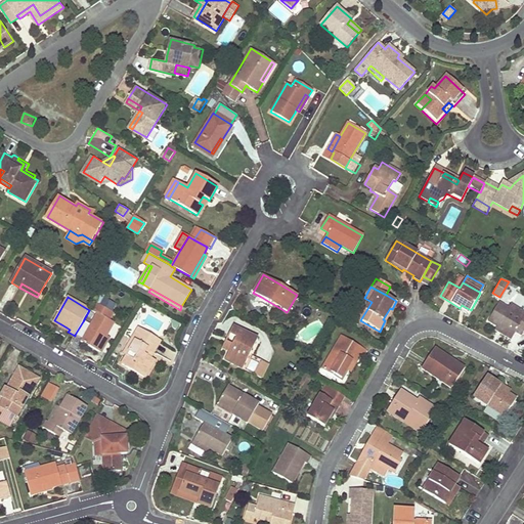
[(354,316),(360,320),(372,302),(364,298),(354,316)]
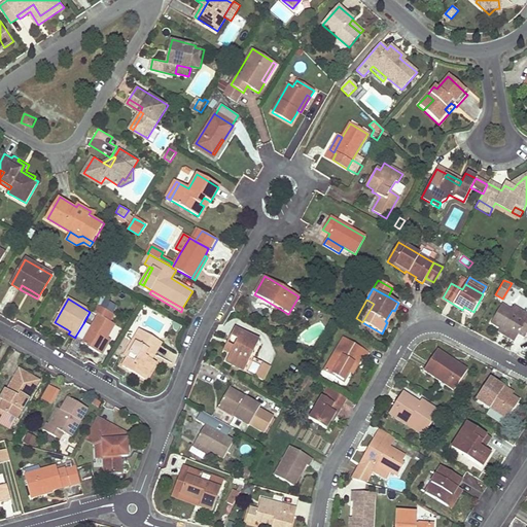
[(82,341),(81,344),(95,351),(99,354),(100,352),(106,341),(107,339),(114,325),(109,322),(113,315),(111,314),(115,307),(104,301),(100,308),(94,304),(90,312),(97,316),(91,327),(83,323),(75,337),(82,341)]
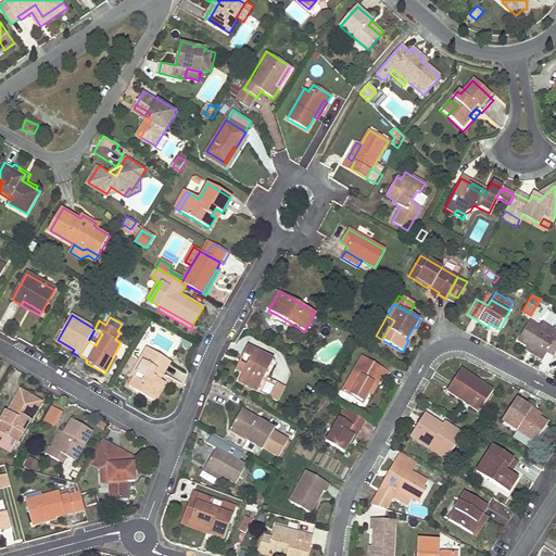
[(555,335),(555,336),(539,327),(529,321),(518,340),(528,346),(544,356),(547,352),(554,355),(555,352),(555,351),(555,335)]
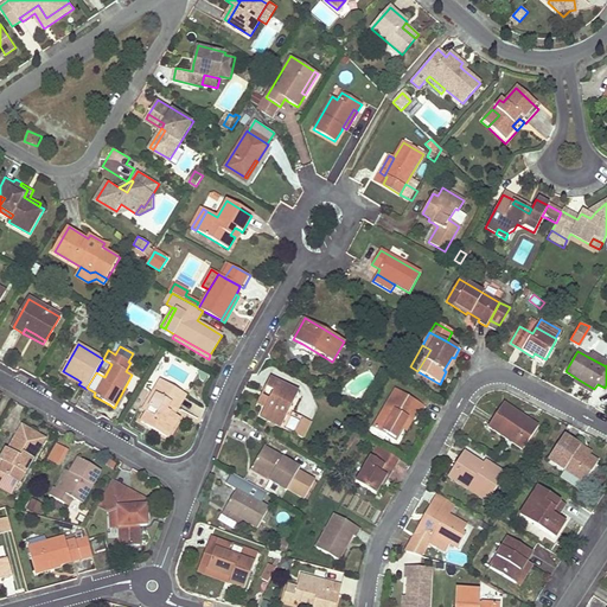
[(606,360),(592,352),(588,357),(606,366),(606,365),(606,360)]
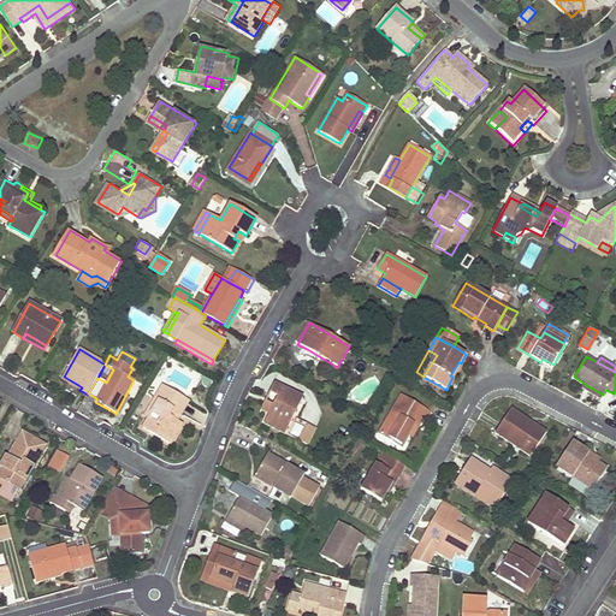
[(551,368),(554,365),(543,359),(540,362),(551,368)]
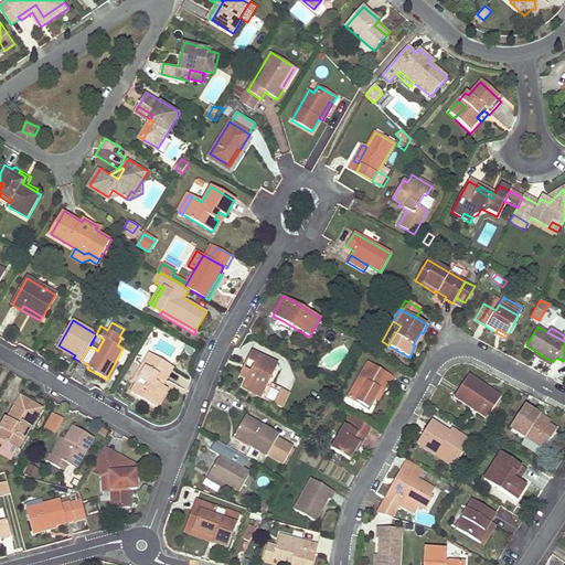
[(420,332),(413,344),(415,345),(423,333),(420,332)]
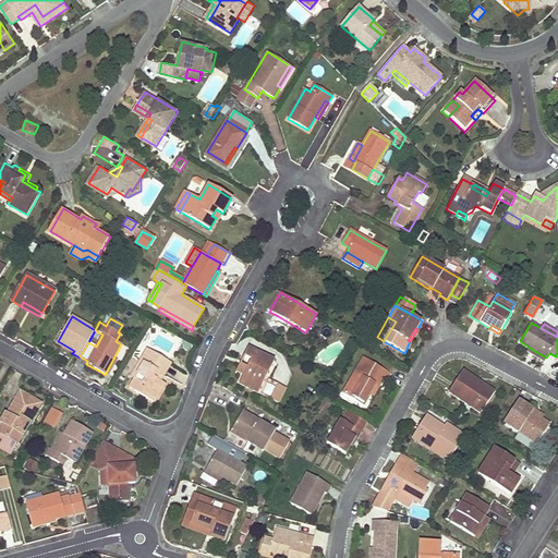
[(244,374),(242,378),(239,383),(258,392),(274,361),(247,348),(243,356),(244,356),(251,360),(244,374)]
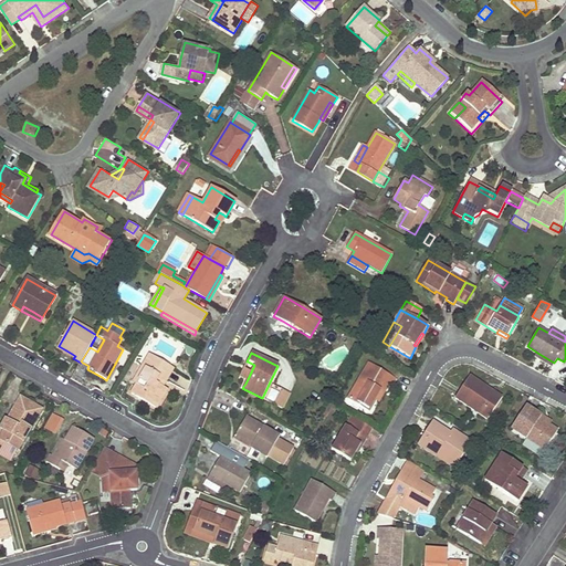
[(552,366),(554,363),(537,353),(535,356),(552,366)]
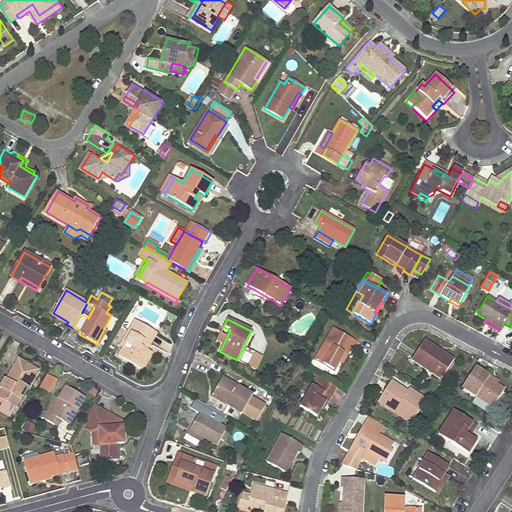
[(150,353),(148,352),(146,350),(140,347),(143,341),(146,342),(152,331),(134,321),(132,326),(134,328),(123,347),(118,356),(141,369),(150,353)]
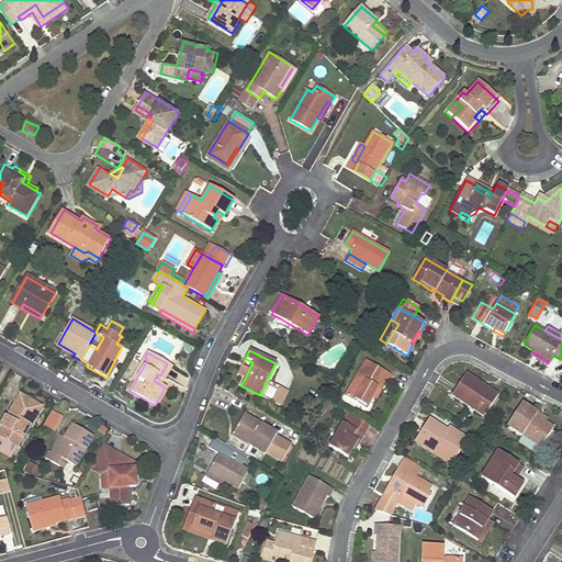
[(133,379),(135,381),(147,360),(145,358),(133,379)]
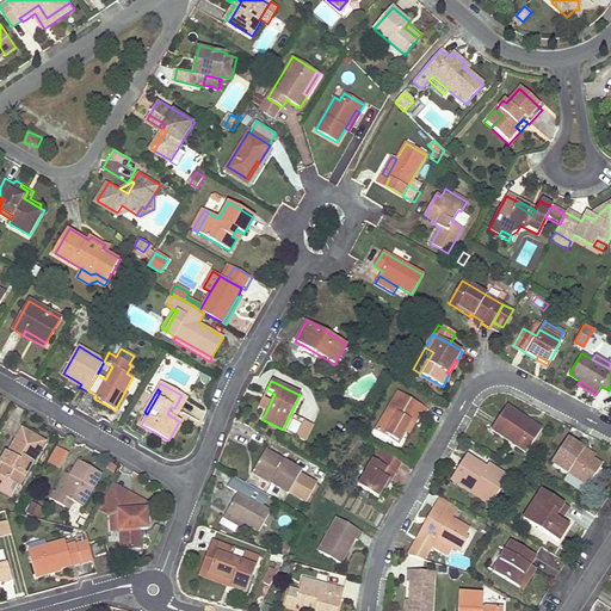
[(267,409),(275,394),(267,390),(265,396),(260,406),(267,409)]
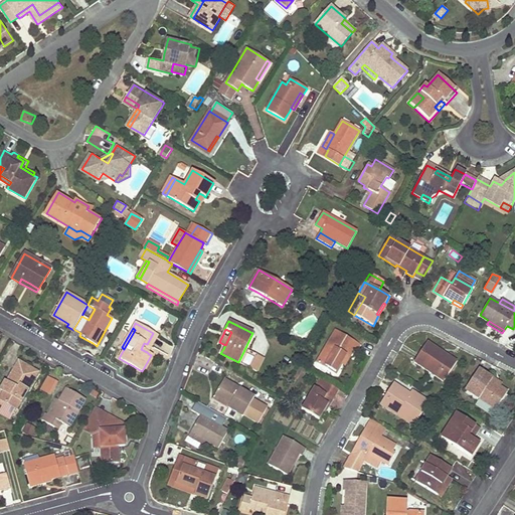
[(104,333),(98,344),(100,345),(107,333),(105,331),(104,333)]
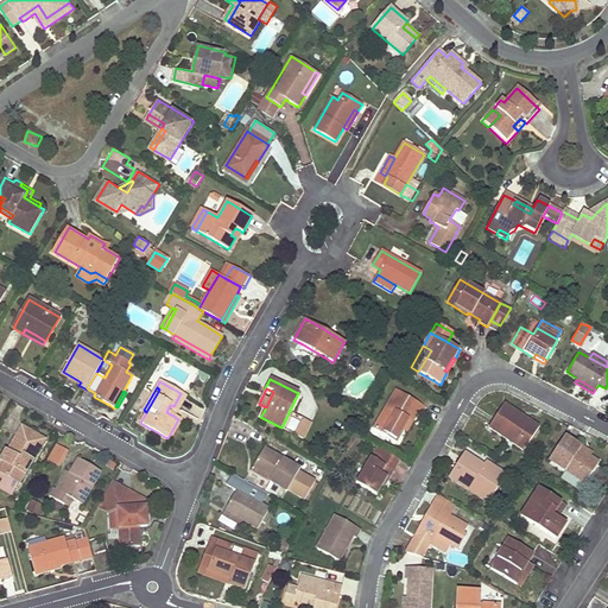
[(412,411),(415,412),(417,413),(419,416),(425,407),(397,391),(373,429),(394,442),(403,429),(412,411)]
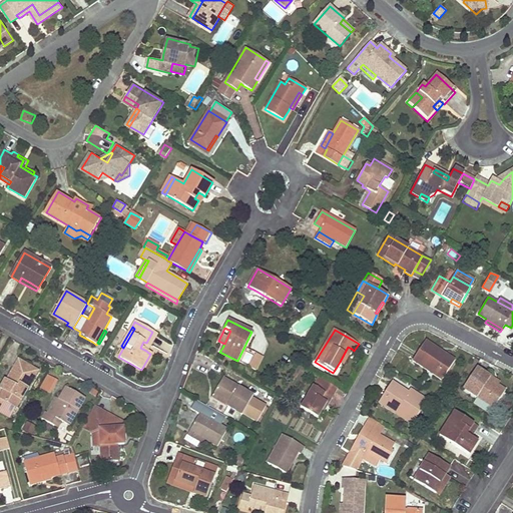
[(156,335),(152,332),(146,343),(143,342),(140,348),(146,351),(148,347),(156,335)]
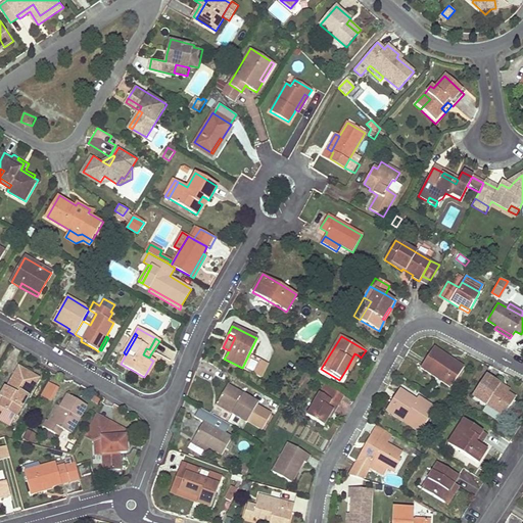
[(456,363),(455,365),(443,358),(445,355),(434,348),(421,368),(449,387),(464,368),(456,363)]
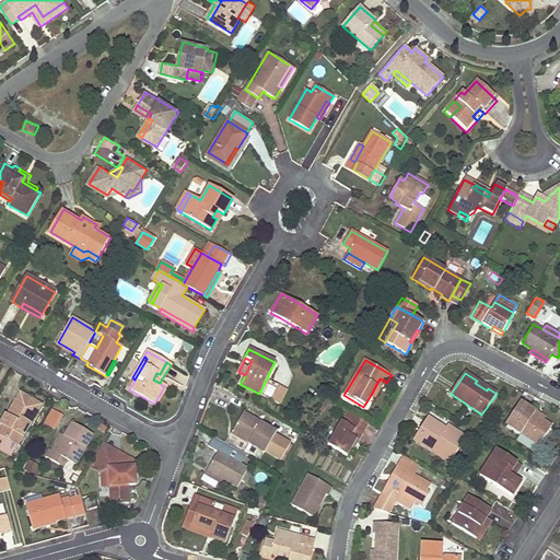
[(380,378),(371,395),(374,397),(384,381),(382,380),(380,378)]
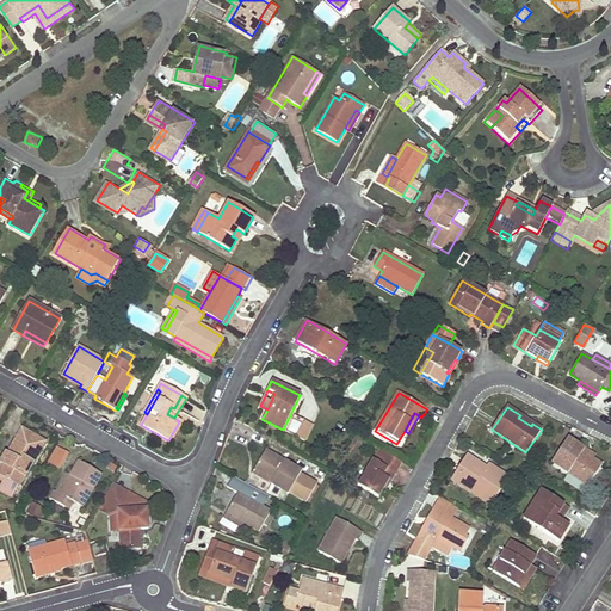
[(294,414),(285,431),(296,437),(304,420),(294,414)]
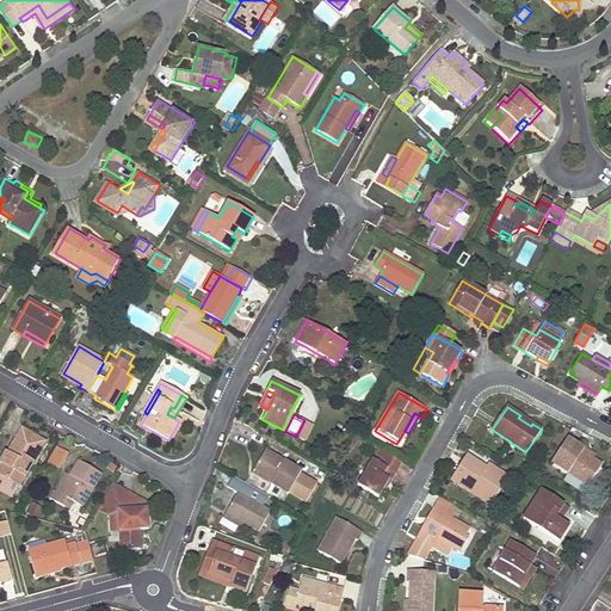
[(532,424),(520,415),(518,418),(531,426),(532,424)]
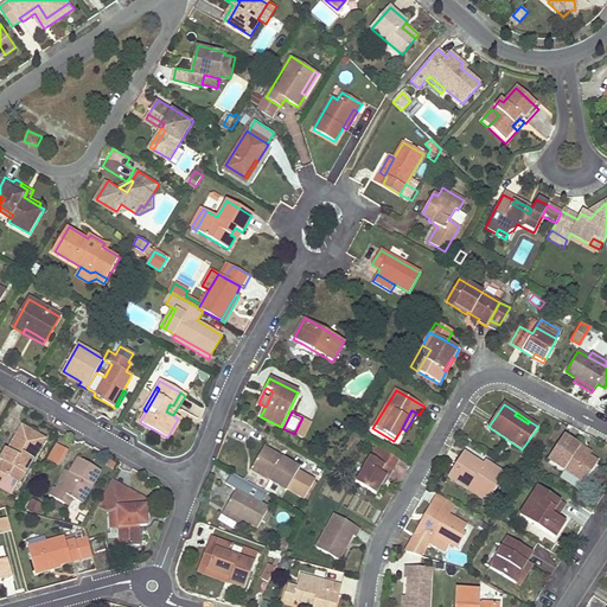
[(302,417),(294,434),(302,438),(311,421),(302,417)]
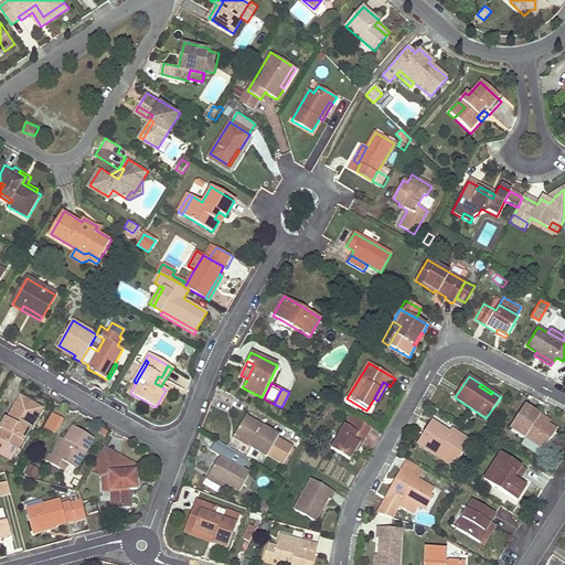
[(8,423),(3,430),(0,437),(0,439),(18,449),(41,409),(20,397),(17,402),(6,422),(8,423)]
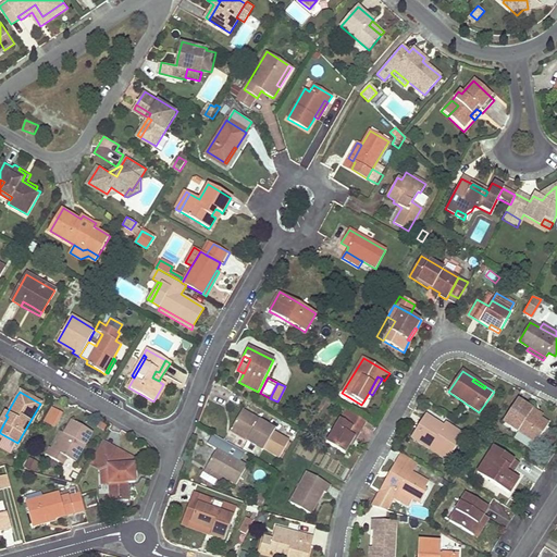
[(548,424),(531,412),(532,410),(518,399),(503,421),(535,444),(548,424)]
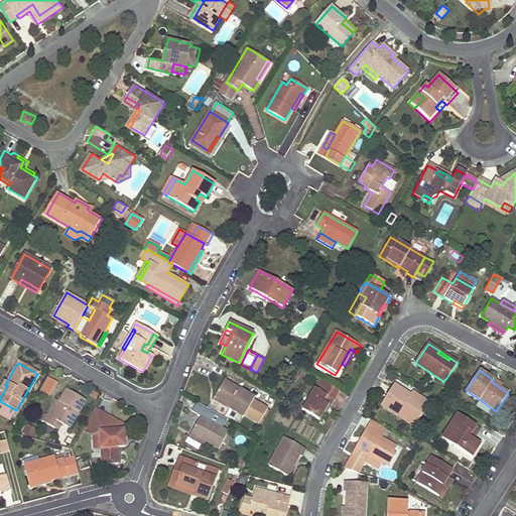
[(50,396),(58,382),(47,376),(39,391),(50,396)]
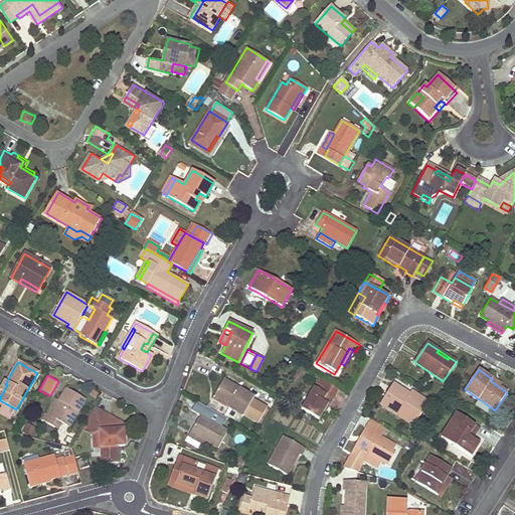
[(216,392),(214,394),(229,403),(227,406),(242,415),(258,424),(267,408),(252,400),(253,397),(223,379),(216,392)]
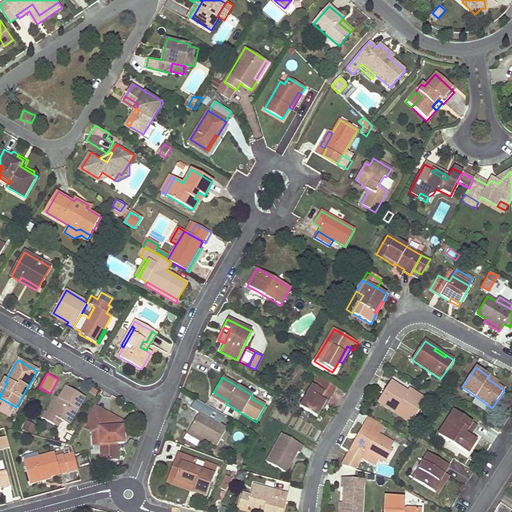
[(327,404),(336,388),(317,377),(300,407),(317,417),(325,403),(327,404)]
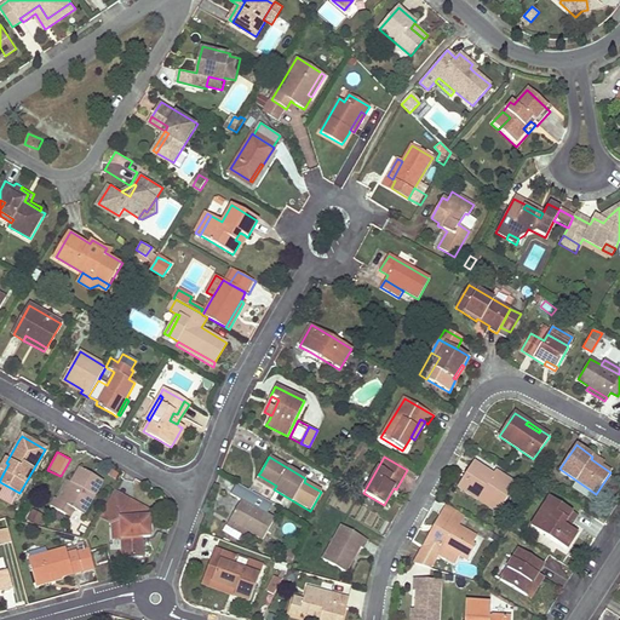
[(474,463),(458,487),(477,499),(481,495),(500,507),(516,484),(495,471),(493,476),(491,478),(483,474),(486,471),(474,463)]
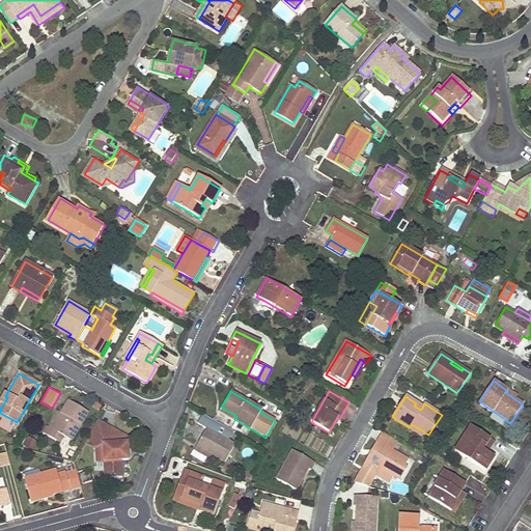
[(48,425),(43,434),(59,443),(63,436),(72,440),(87,412),(73,403),(70,400),(61,414),(53,428),(49,426),(48,425)]
